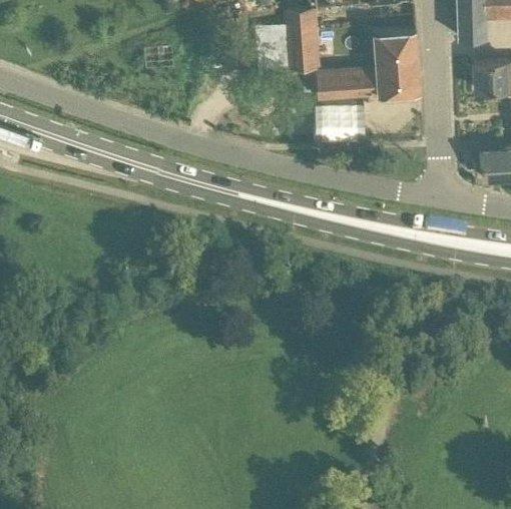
[(373,5),(414,2),(414,0),(316,0),(317,9),(373,5)]
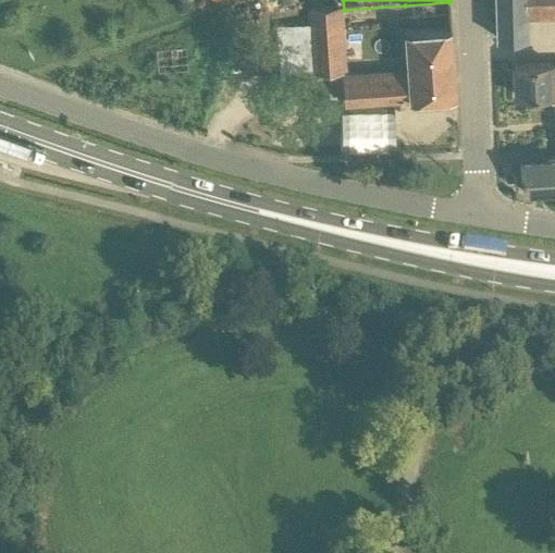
[(554,0),(495,0),(496,42),(530,42),(530,20),(554,20),(554,0)]
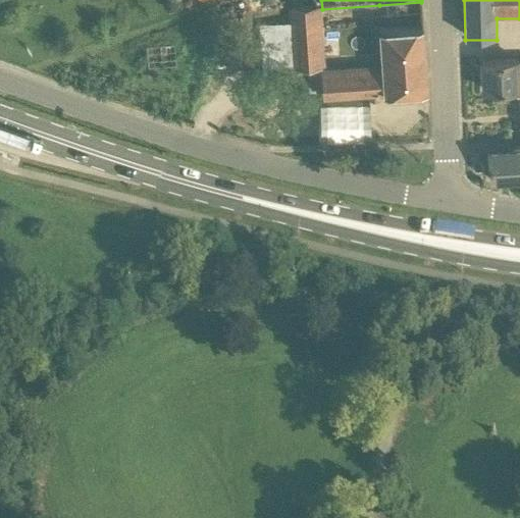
[(420,2),(379,5),(383,67),(334,70),(322,70),(324,101),(427,95),(420,2)]
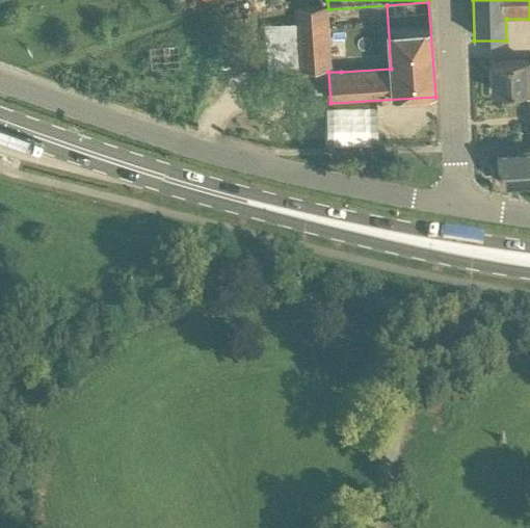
[(323,7),(295,8),(298,70),(334,68),(334,61),(327,62),(323,7)]
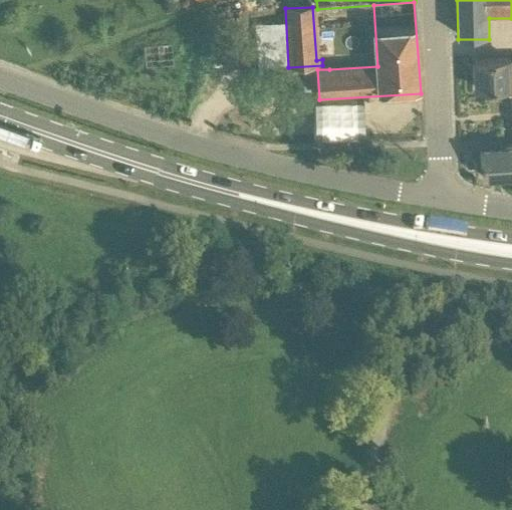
[(147,48),(148,70),(175,69),(174,46),(147,48)]
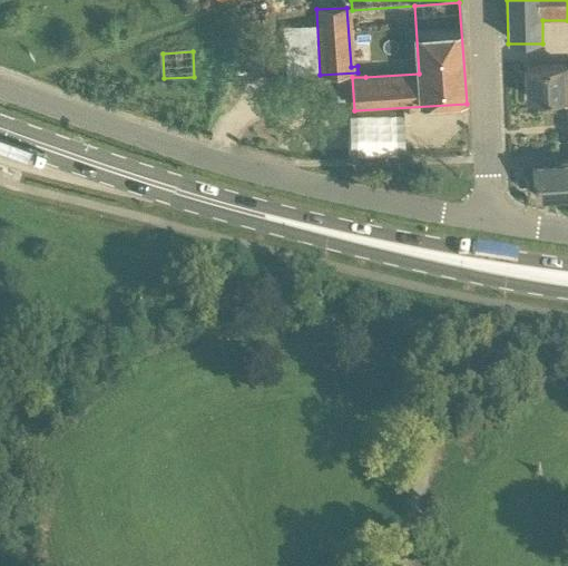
[(529,103),(567,100),(567,69),(527,70),(529,103)]
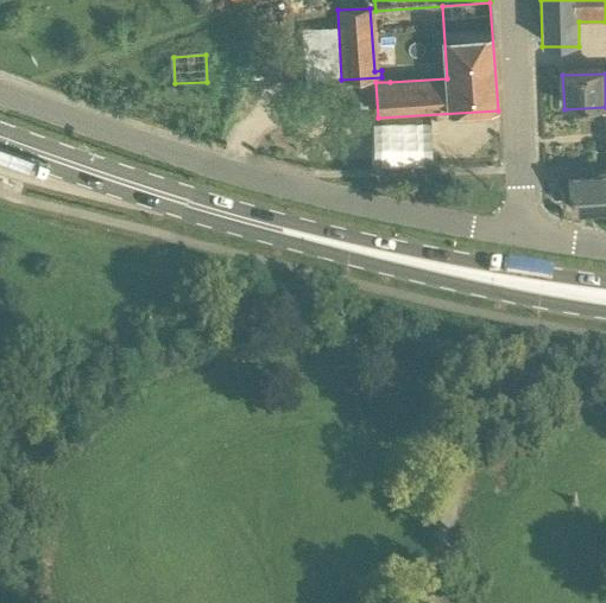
[(373,125),(374,169),(436,167),(435,124),(373,125)]
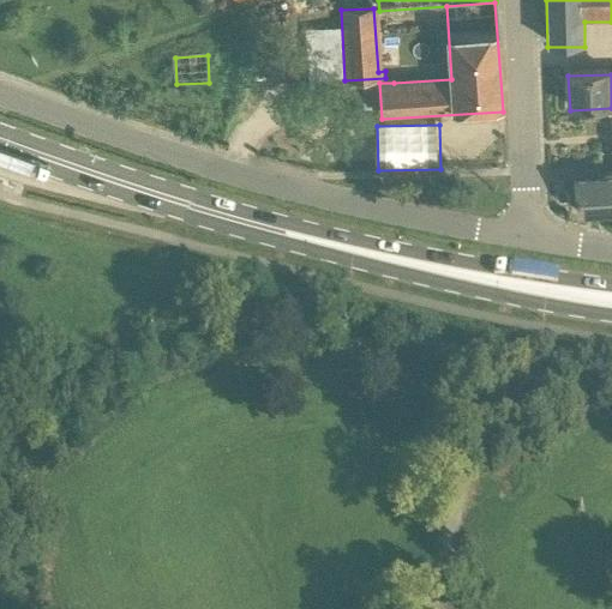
[(611,180),(575,182),(579,216),(599,215),(599,217),(605,216),(605,213),(611,212),(611,180)]
